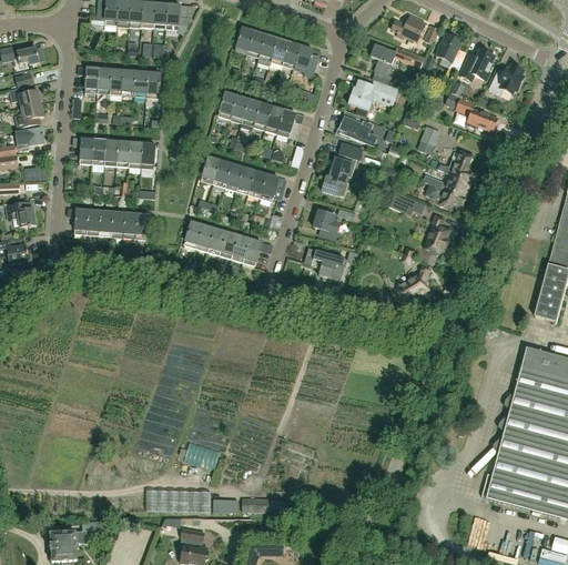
[(119,26),(122,0),(99,0),(97,19),(104,19),(104,20),(104,24),(119,26)]
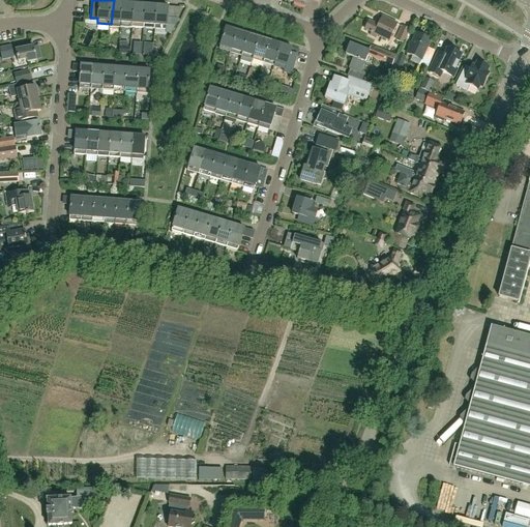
[(122,24),(124,0),(114,0),(111,24),(120,25),(120,24),(122,24)]
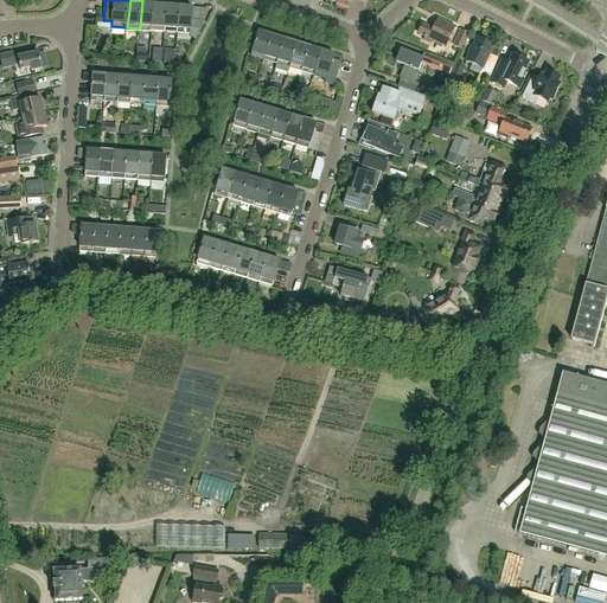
[(152,29),(155,1),(142,0),(140,27),(152,29)]
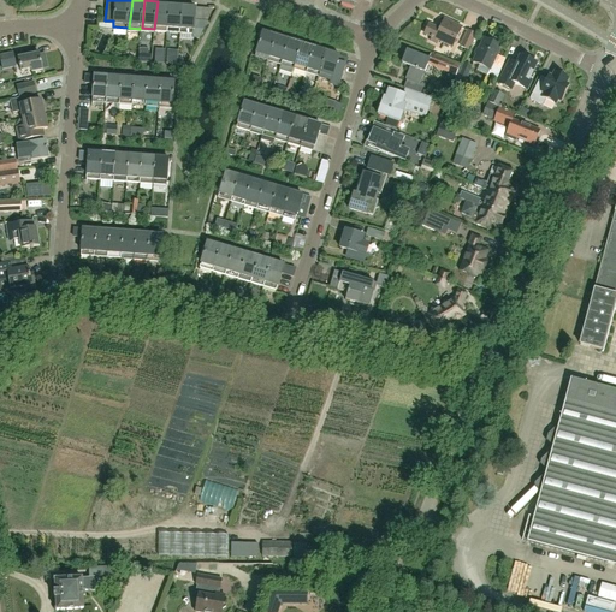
[(170,3),(158,1),(154,29),(167,29),(170,3)]
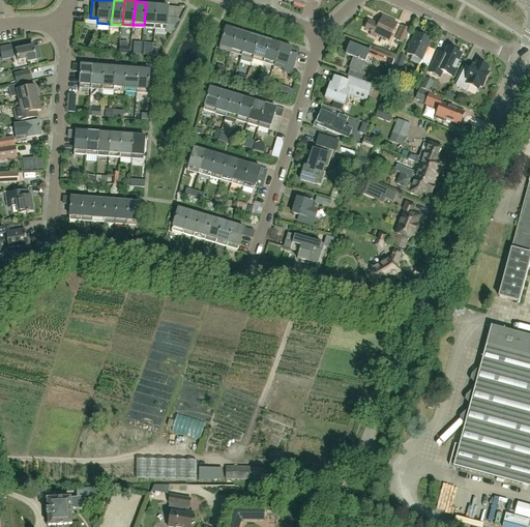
[(156,3),(146,2),(144,25),(154,26),(156,3)]
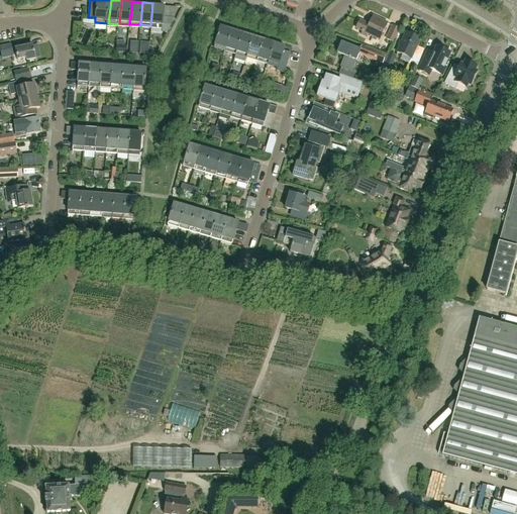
[(164,4),(152,3),(150,25),(162,26),(162,29),(167,29),(174,16),(169,16),(170,5),(164,4)]
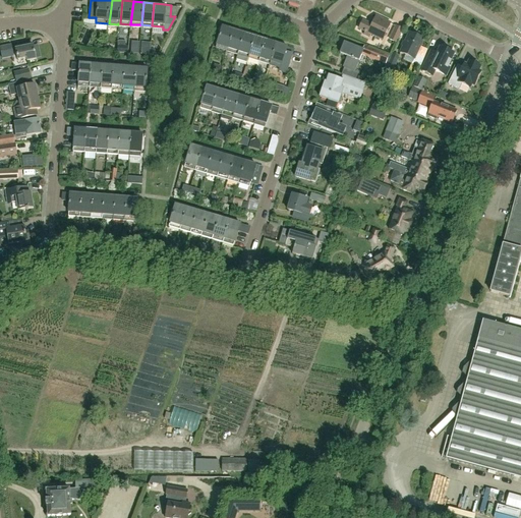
[(390,20),(375,13),(371,22),(362,18),(358,25),(365,29),(363,33),(369,35),(370,32),(383,37),(390,20)]
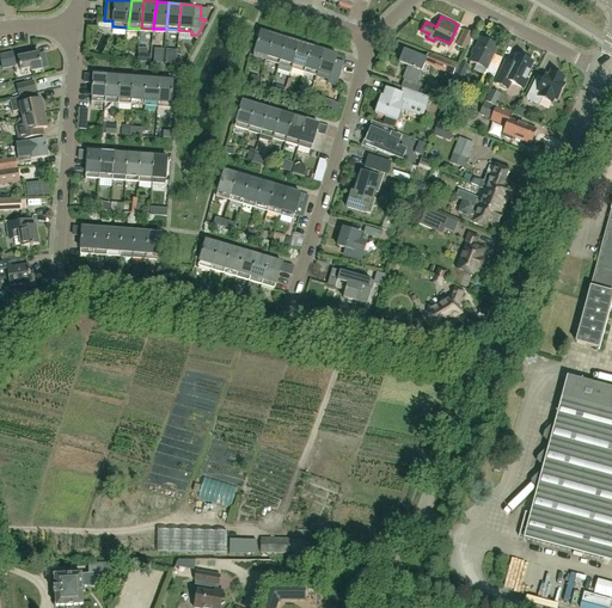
[(464,26),(457,43),(465,48),(472,30),(464,26)]
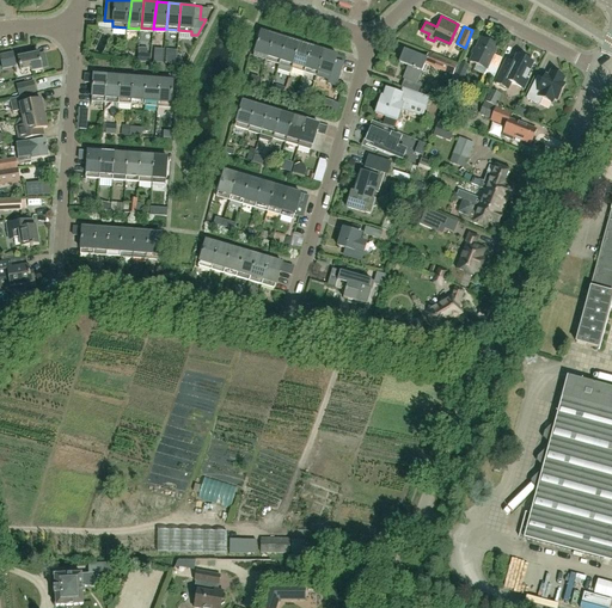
[(265,57),(274,32),(261,29),(255,50),(254,50),(254,53),(265,57)]
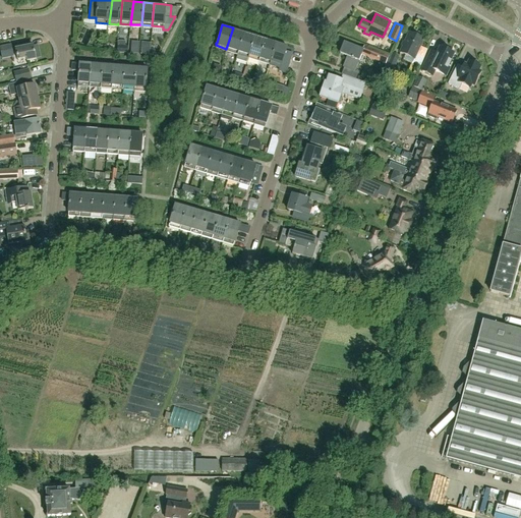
[(243,32),(233,27),(226,49),(237,52),(243,32)]
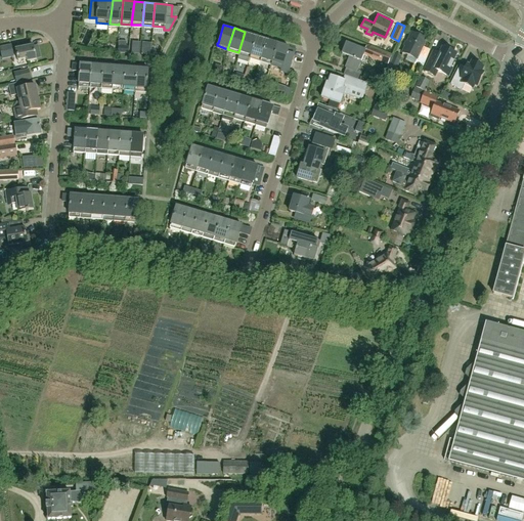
[(429,48),(422,45),(426,37),(411,31),(401,50),(417,57),(415,60),(423,63),(429,48)]
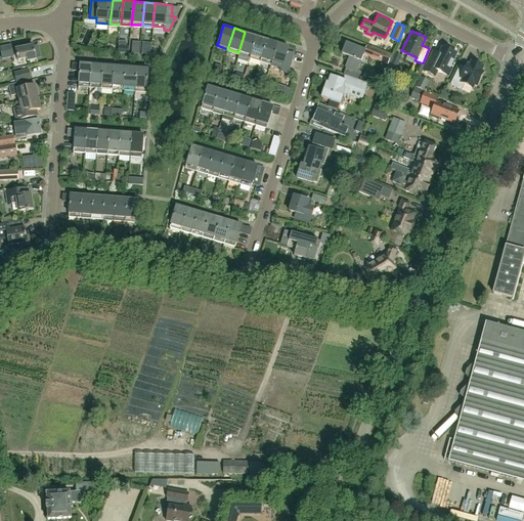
[(245,32),(238,52),(237,57),(248,60),(256,35),(245,32)]
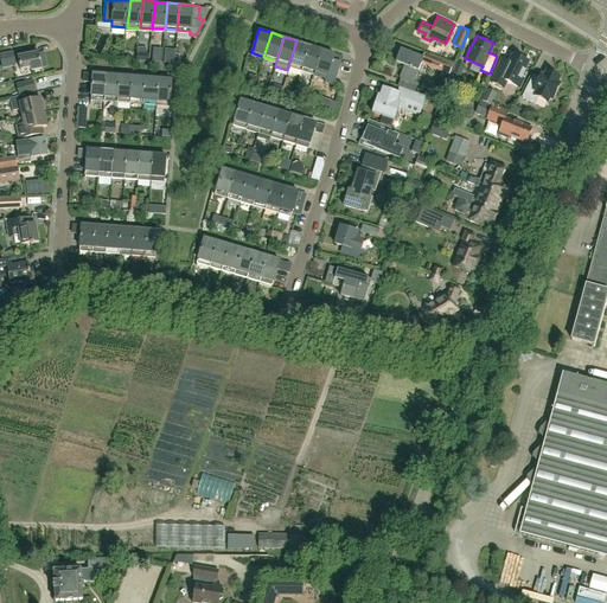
[(308,44),(296,40),(287,70),(289,64),(301,69),(308,44)]
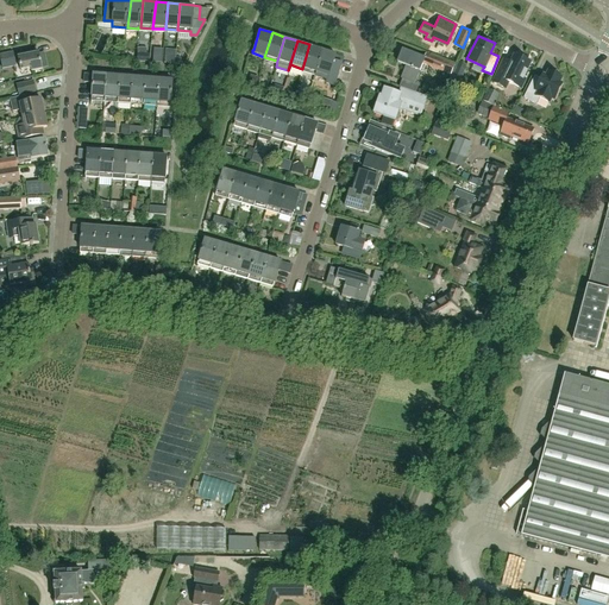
[(322,48),(309,44),(302,69),(314,73),(322,48)]
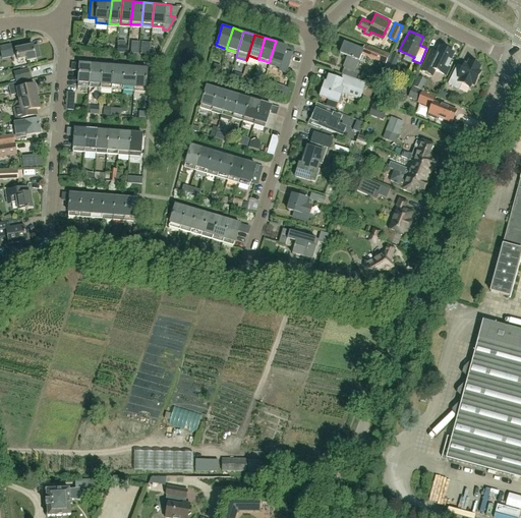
[(356,78),(356,77),(358,70),(355,69),(359,57),(361,52),(385,61),(388,53),(364,44),(362,48),(344,40),(340,51),(346,53),(343,65),(344,65),(341,71),(343,72),(342,73),(356,78)]
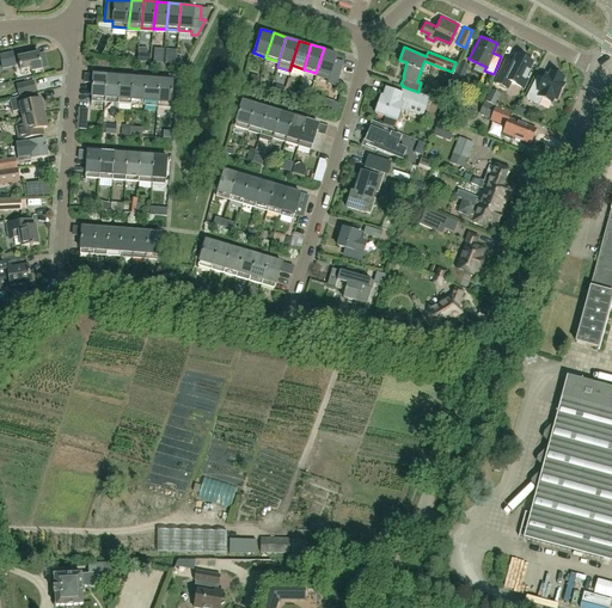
[(337,53),(324,48),(316,73),(329,77),(328,80),(334,83),(336,83),(342,63),(344,55),(337,53)]
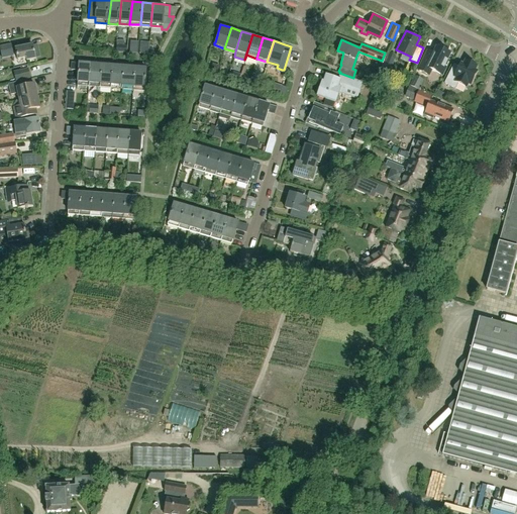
[(0,48),(1,57),(13,54),(11,41),(0,43),(0,48)]
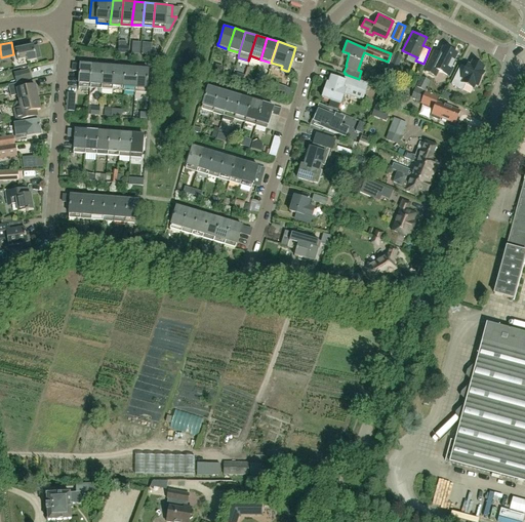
[(33,43),(15,47),(17,58),(27,56),(27,59),(36,57),(36,56),(40,55),(38,43),(33,44),(33,43)]
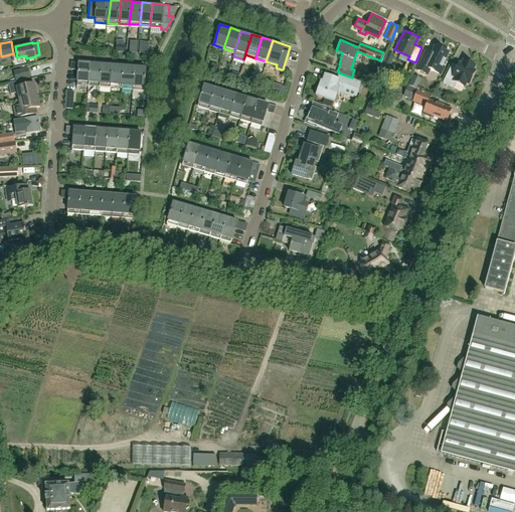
[(422,54),(416,67),(426,72),(430,67),(440,72),(444,65),(442,64),(449,51),(443,48),(442,46),(439,44),(437,45),(435,44),(427,57),(422,54)]
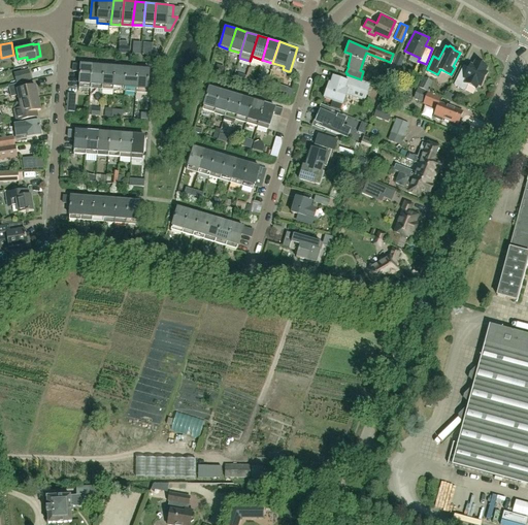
[(395,75),(404,55),(398,52),(392,65),(390,65),(387,71),(395,75)]
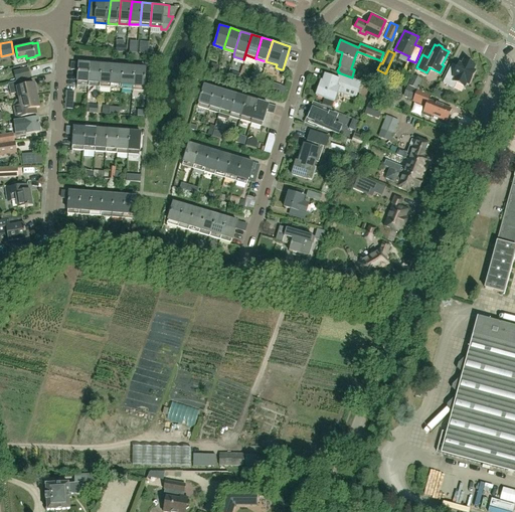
[(449,67),(442,80),(453,86),(456,80),(464,84),(466,80),(468,82),(475,68),(473,67),(475,64),(463,58),(462,61),(459,60),(454,70),(449,67)]
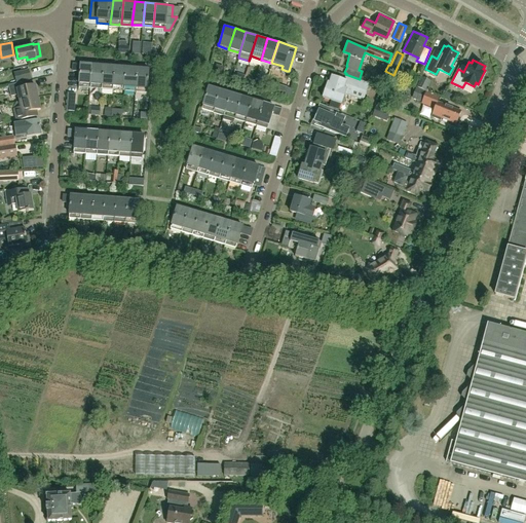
[(89,85),(90,63),(80,62),(73,62),(72,69),(79,69),(78,81),(79,81),(78,84),(89,85)]
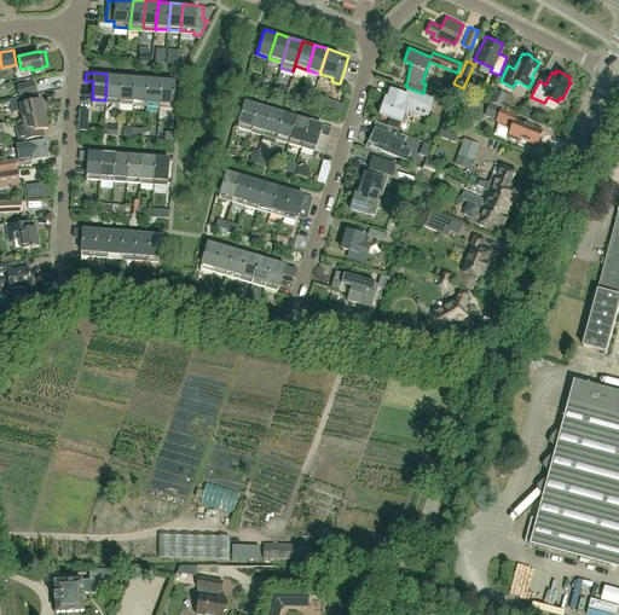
[(106,74),(105,100),(119,102),(121,75),(106,74)]
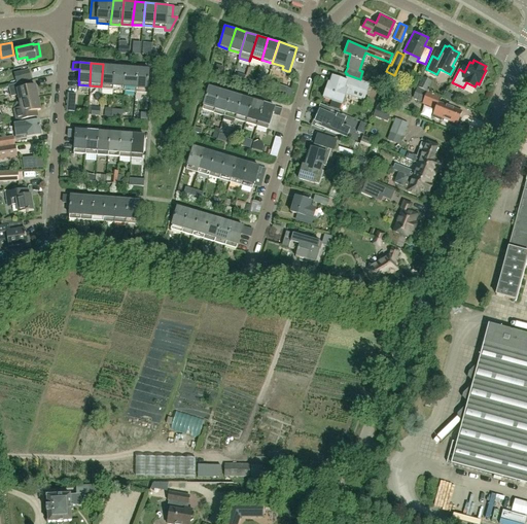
[(114,64),(103,64),(101,86),(113,88),(114,64)]
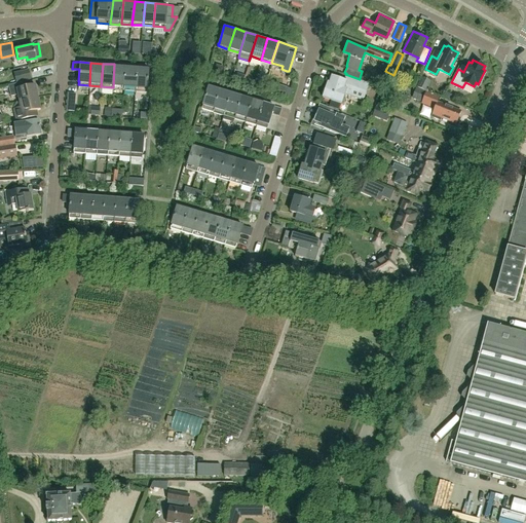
[(125,65),(114,64),(113,87),(124,88),(125,65)]
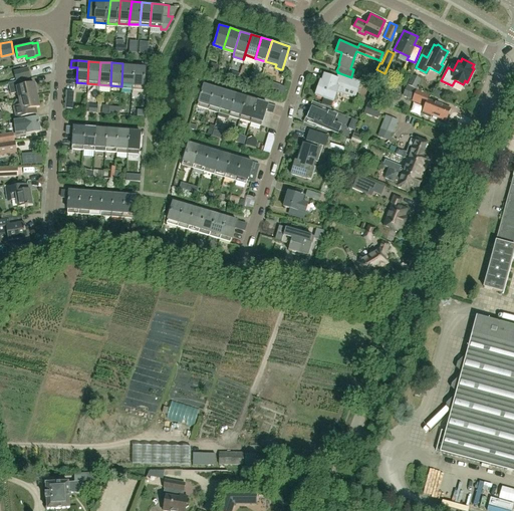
[(122,63),(121,86),(132,87),(134,64),(122,63)]
